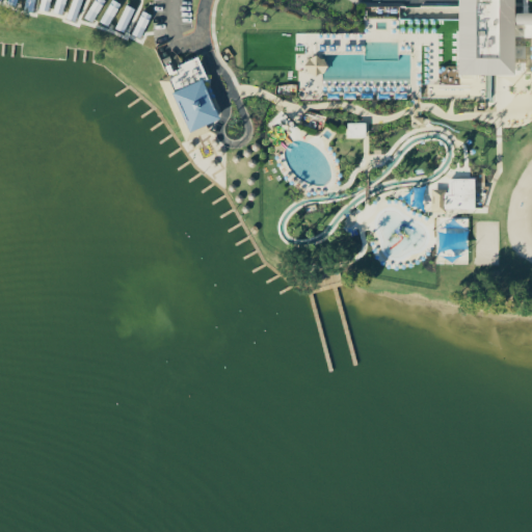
[(0,0),(0,1),(51,12),(53,0),(0,0)]
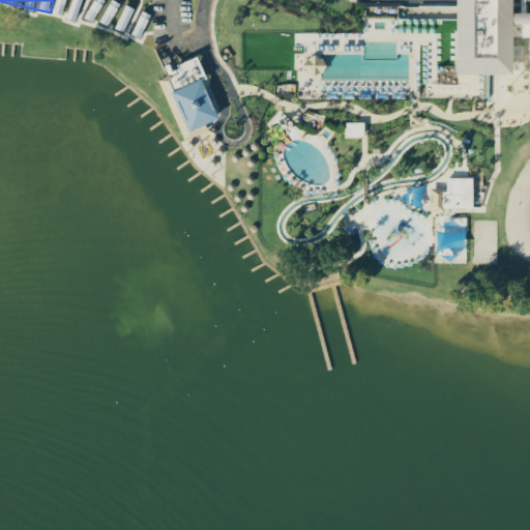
[(57,0),(53,20),(125,33),(131,1),(126,0),(57,0)]
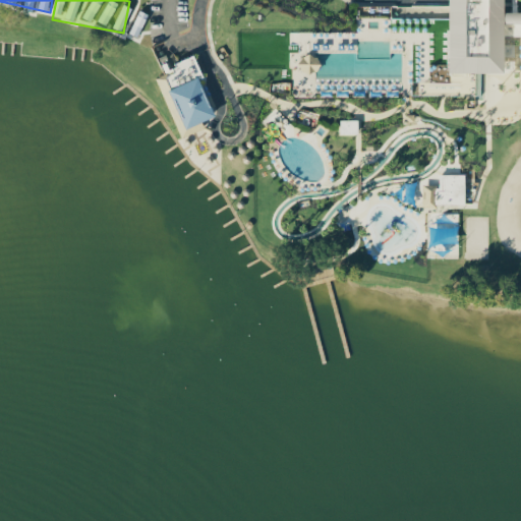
[(453,0),(510,0),(510,73),(453,72),(453,0)]
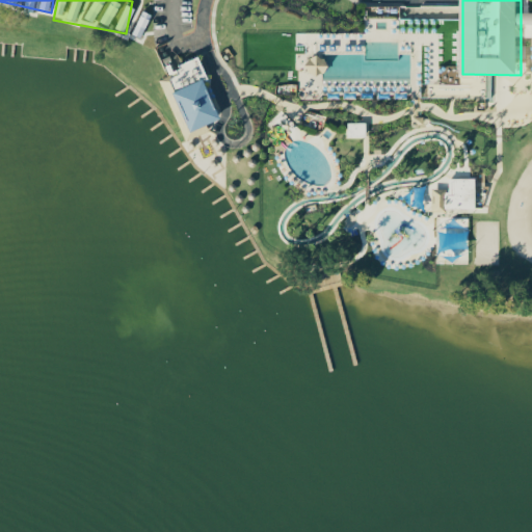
[(174,91),(204,79),(221,118),(191,131),(174,91)]
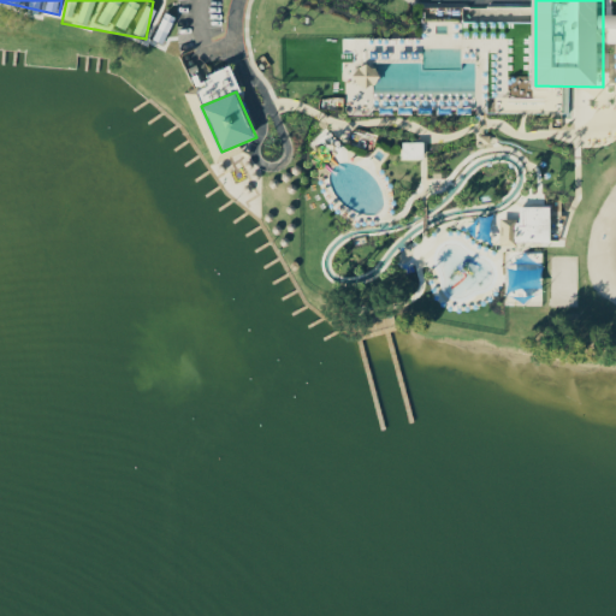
[(427,142),(402,141),(401,159),(426,160),(427,142)]
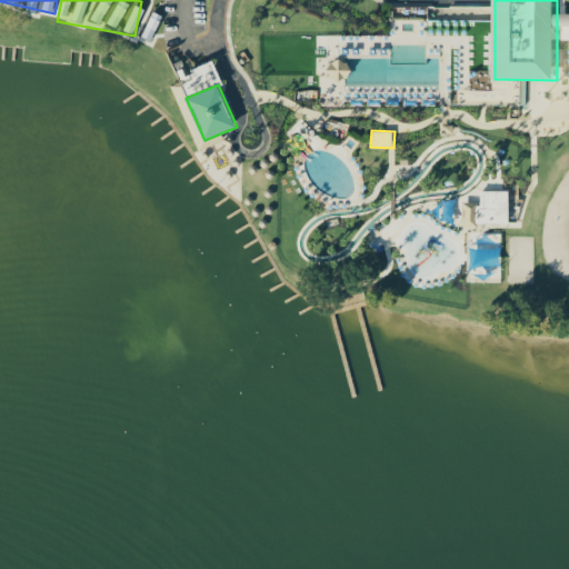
[(509,190),(480,190),(480,202),(462,202),(461,231),(482,232),(483,223),(508,223),(509,190)]
